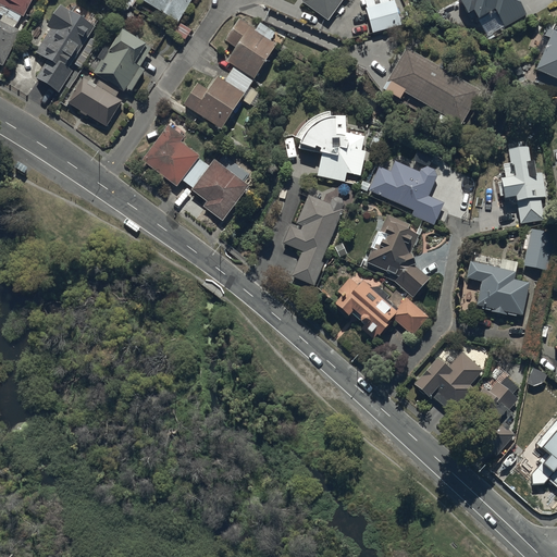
[(0,0),(0,14),(2,15),(1,19),(0,17),(0,61),(3,63),(21,29),(15,27),(19,21),(23,14),(25,15),(33,0),(0,0)]
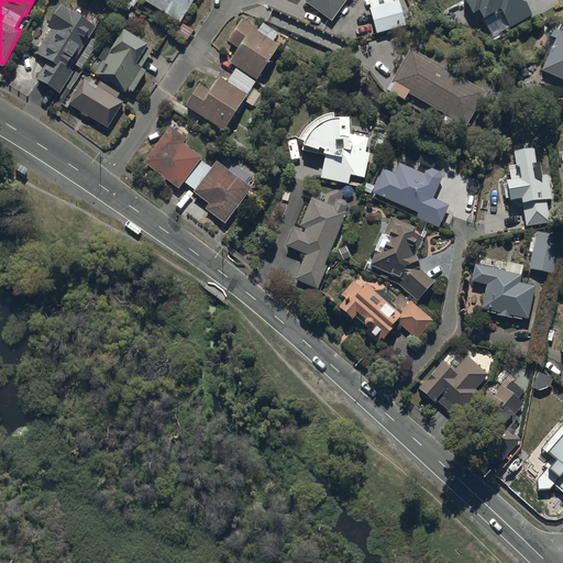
[(147,0),(180,20),(191,0),(147,0)]
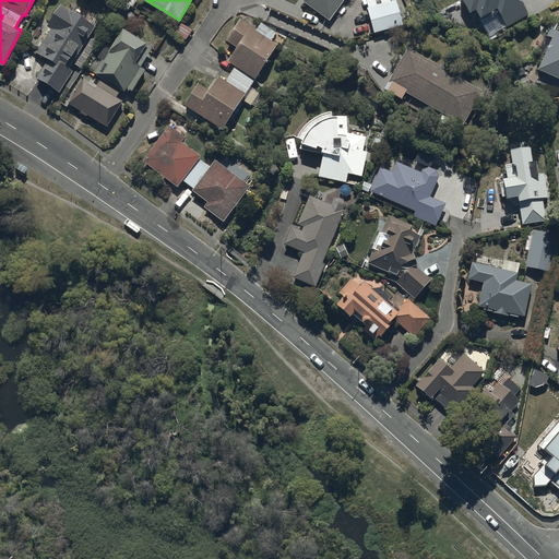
[(304,0),(331,18),(342,0),(304,0)]
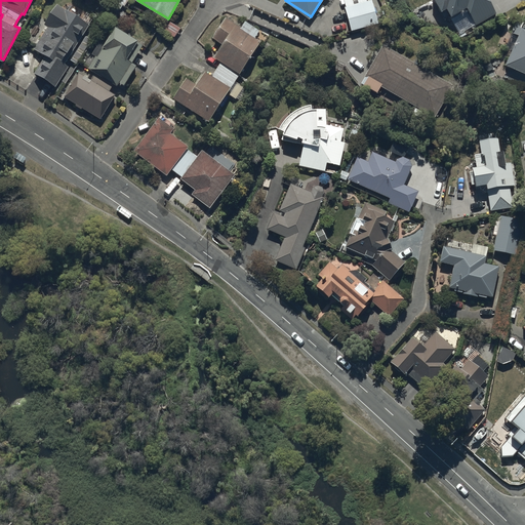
[(344,0),(353,30),(387,21),(385,13),(378,14),(373,0),(344,0)]
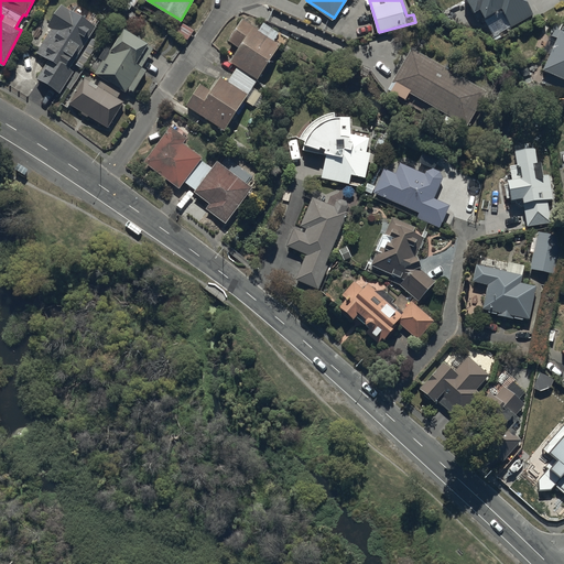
[(470,0),(478,10),(474,12),(478,19),(485,13),(487,15),(502,6),(512,26),(534,13),(528,0),(470,0)]
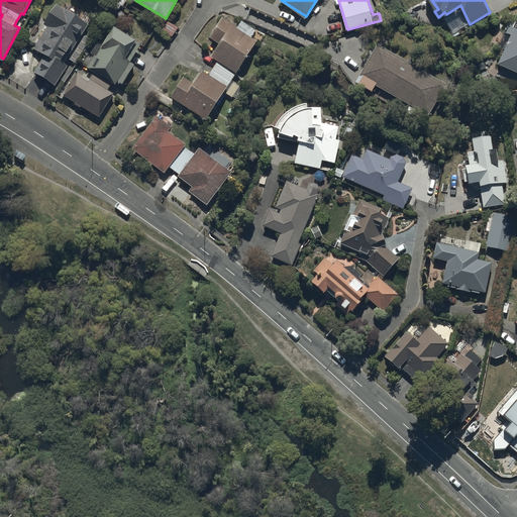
[(88,22),(57,2),(43,23),(46,25),(33,46),(45,55),(35,72),(57,85),(69,65),(64,62),(88,22)]
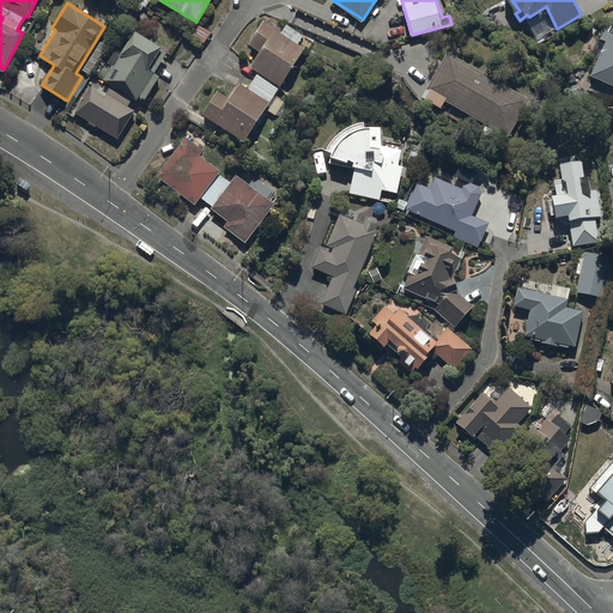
[(219,90),(204,113),(244,140),(266,108),(275,115),(280,109),(286,114),(291,107),(284,102),(290,93),(279,86),(305,47),(301,43),(305,35),(287,23),(281,31),(263,18),(248,42),(260,50),(249,66),(259,72),(248,86),(241,82),(230,97),(219,90)]
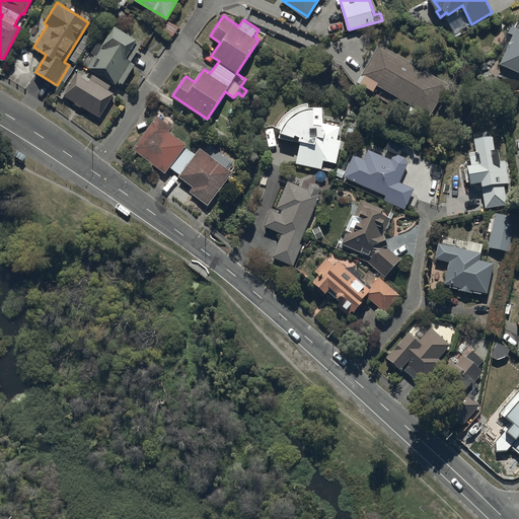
[(518,22),(511,19),(507,30),(514,33),(501,61),(506,63),(501,74),(518,83),(518,22)]
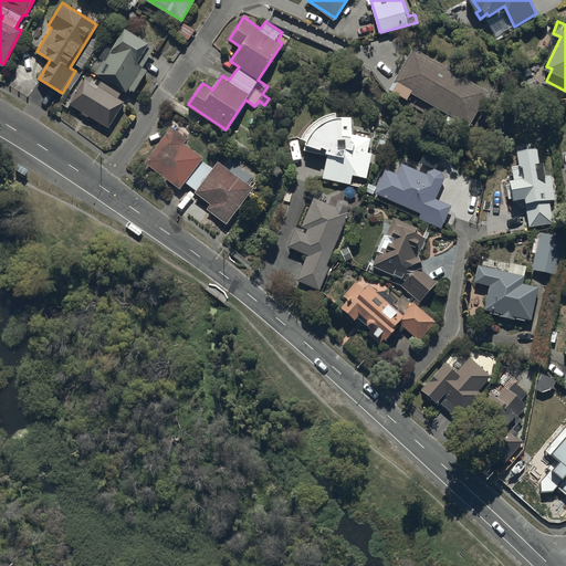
[(150,41),(127,25),(96,72),(126,92),(129,87),(135,92),(149,70),(144,66),(156,48),(149,43),(150,41)]
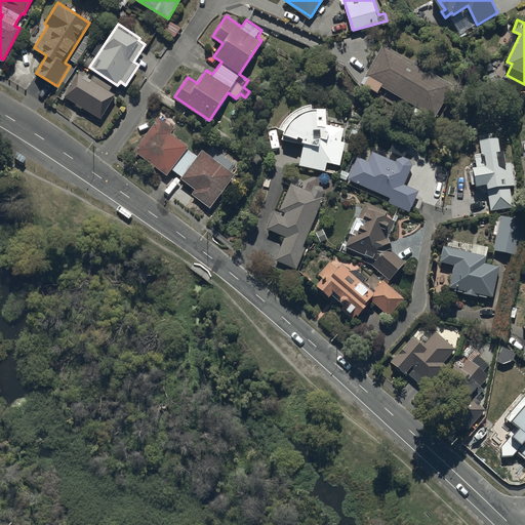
[(453,82),(384,44),(363,82),(377,90),(380,85),(416,105),(412,113),(420,117),(425,110),(436,116),(453,82)]
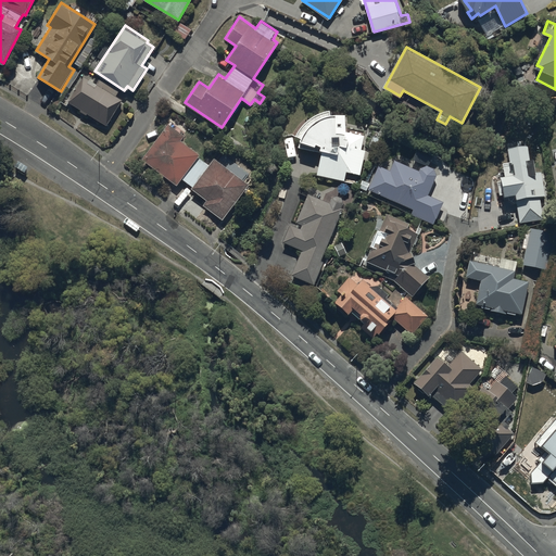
[(98,81),(85,74),(68,102),(108,126),(124,98),(117,93),(119,89),(101,77),(98,81)]
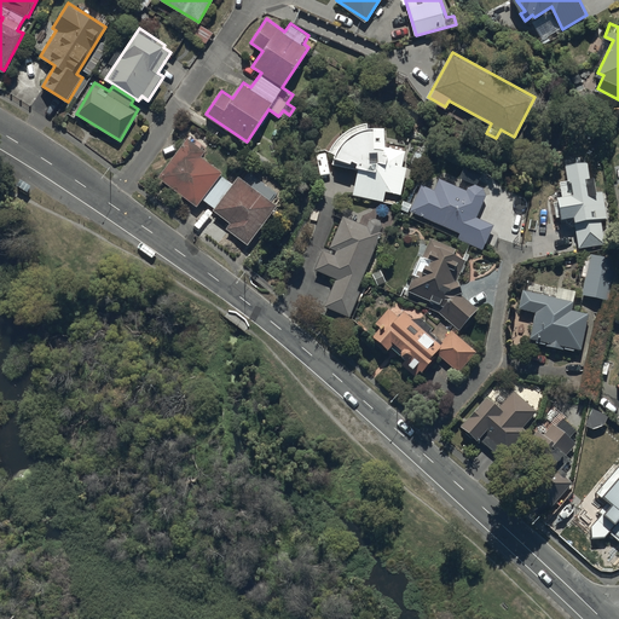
[(334,163),(359,167),(353,195),(385,201),(387,190),(401,192),(406,167),(403,166),(406,150),(386,145),(386,127),(377,127),(377,125),(368,125),(368,122),(366,122),(365,122),(364,123),(363,123),(362,125),(360,125),(359,125),(358,126),(357,126),(356,127),(354,127),(353,128),(352,129),(351,129),(350,131),(348,131),(347,132),(346,133),(345,134),(343,136),(342,137),(341,137),(341,138),(340,139),(339,140),(337,142),(337,143),(336,143),(335,144),(335,145),(334,146),(333,148),(333,149),(331,150),(336,154),(334,163)]
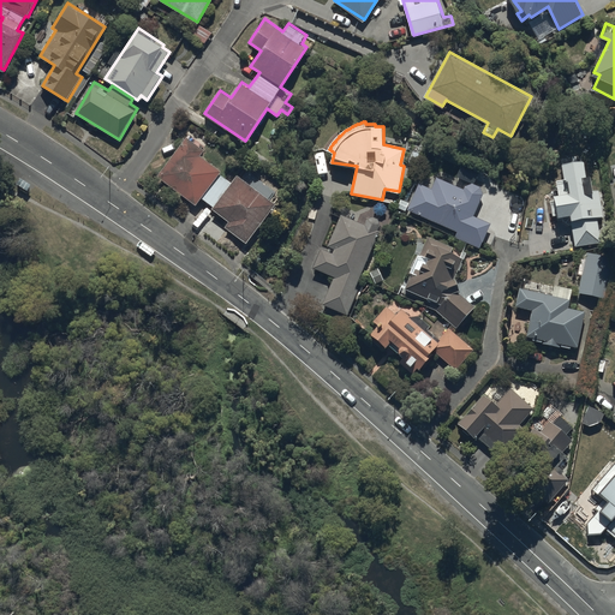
[(206,148),(187,135),(159,175),(197,202),(201,197),(214,207),(213,208),(230,220),(224,227),(248,244),(276,204),(237,175),(232,183),(220,174),(224,169),(202,154),(206,148)]
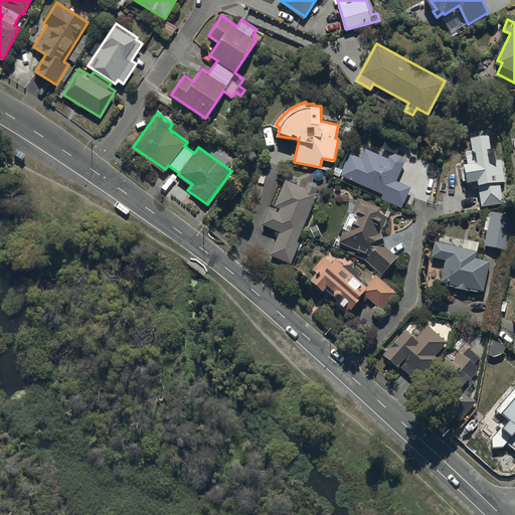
[(490,134),(471,136),(472,149),(467,149),(467,155),(464,155),(464,156),(463,156),(462,157),(462,158),(461,159),(461,160),(461,161),(461,162),(462,162),(462,163),(462,164),(463,164),(463,165),(464,165),(462,167),(463,179),(468,179),(468,181),(479,179),(482,206),(504,203),(501,181),(506,180),(503,158),(498,158),(496,145),(492,146),(490,134)]
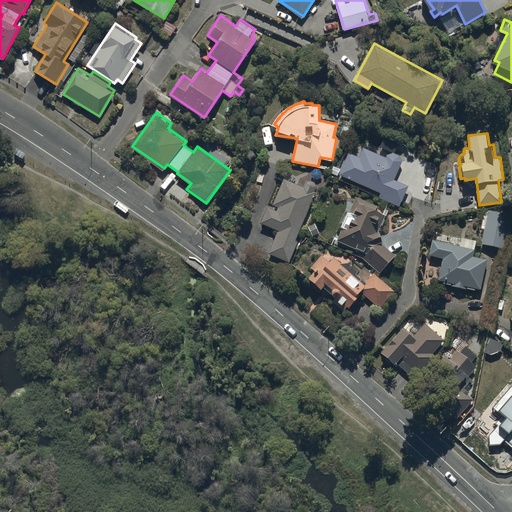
[(386,156),(364,147),(360,156),(349,152),(342,169),(333,165),(330,173),(337,176),(338,174),(380,193),(378,197),(399,207),(409,185),(395,179),(403,161),(400,155),(394,152),(388,154),(386,156)]
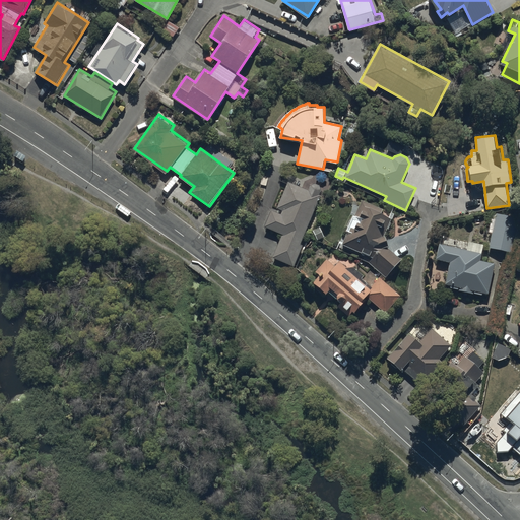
[(318,183),(311,184),(309,189),(288,181),(277,207),(283,209),(281,213),(272,209),(265,226),(282,234),(273,256),(280,259),(278,264),(289,269),(291,265),(294,266),(303,244),(301,243),(321,194),(319,193),(320,189),(318,183)]
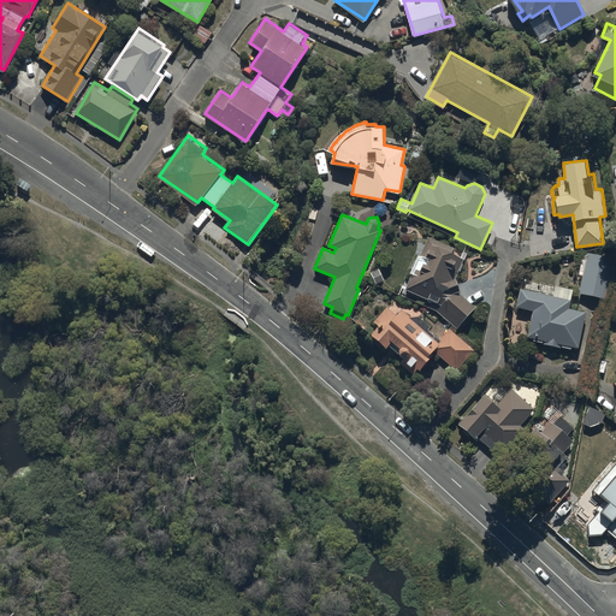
[(460,282),(456,277),(465,259),(454,248),(430,235),(421,254),(419,253),(412,271),(414,272),(407,290),(440,304),(437,312),(457,329),(477,306),(460,292),(460,282)]
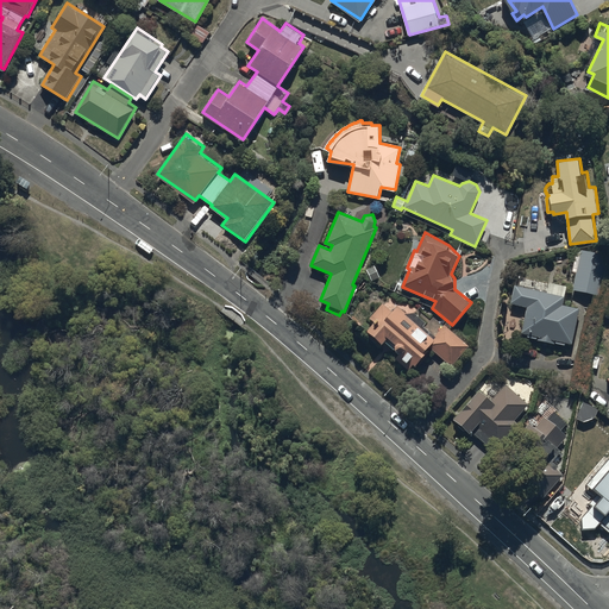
[(608,253),(578,248),(572,271),(576,272),(572,288),(600,295),(608,253)]
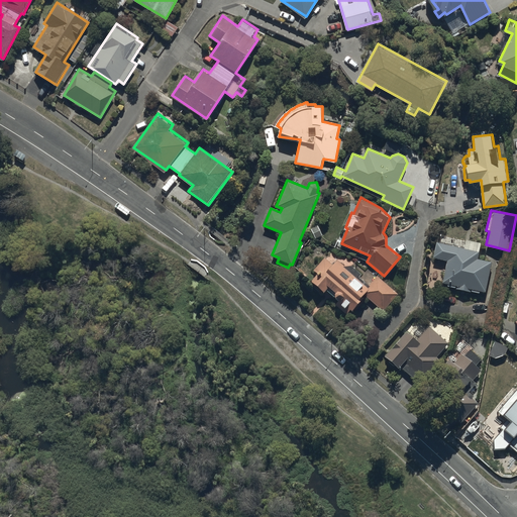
[(439,233),(438,240),(434,257),(447,261),(442,282),(450,284),(450,285),(481,292),(482,290),(487,291),(493,262),(478,259),(482,241),(469,239),(468,243),(445,239),(446,234),(439,233)]
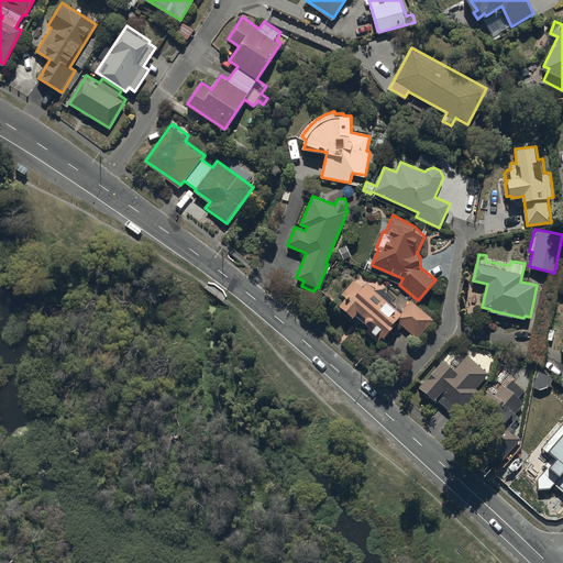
[(364,287),(355,279),(343,293),(348,297),(340,305),(354,317),(360,310),(367,317),(367,318),(367,319),(367,320),(367,321),(368,321),(368,322),(370,322),(370,323),(371,323),(366,332),(378,341),(383,334),(385,337),(395,326),(393,323),(397,319),(419,338),(434,319),(411,300),(404,310),(393,301),(396,298),(383,288),(375,289),(368,283),(364,287)]
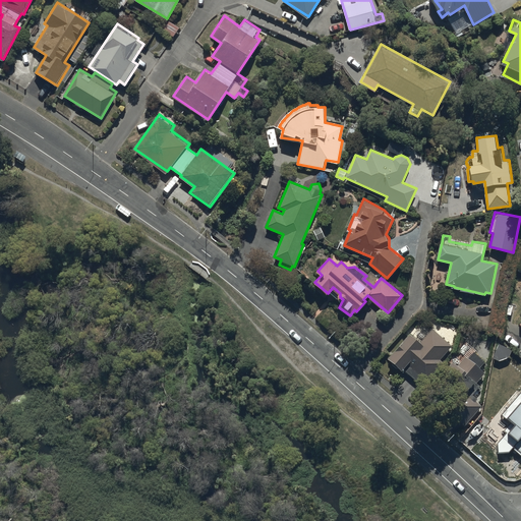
[(420,342),(409,333),(389,357),(426,387),(446,363),(441,359),(452,345),(431,329),(420,342)]
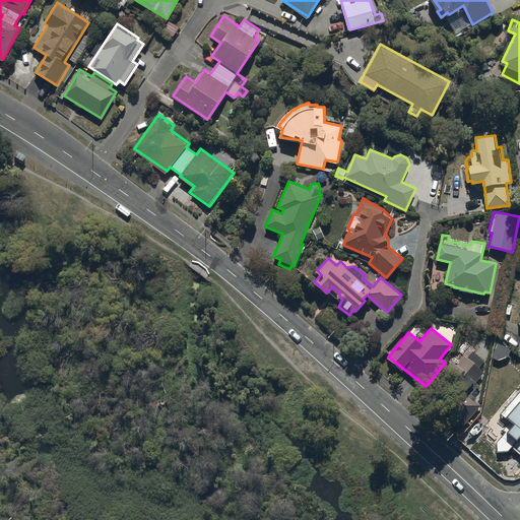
[(492,361),(465,339),(445,366),(471,386),(492,361)]
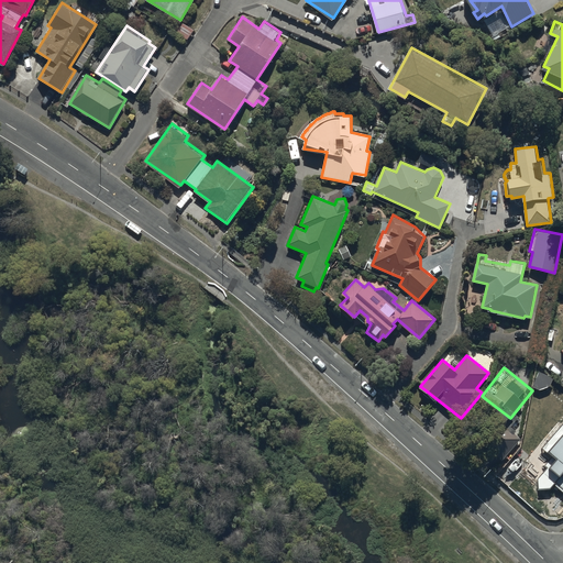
[(562,423),(543,449),(553,457),(548,464),(549,466),(538,479),(539,487),(552,487),(556,482),(562,487),(562,423)]
